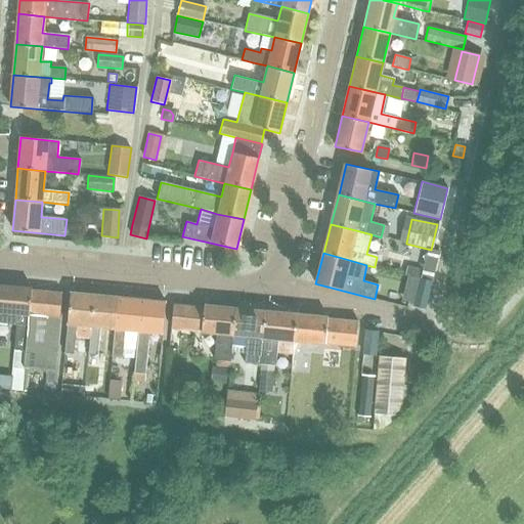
[(408,263),(405,274),(420,277),(423,267),(408,263)]
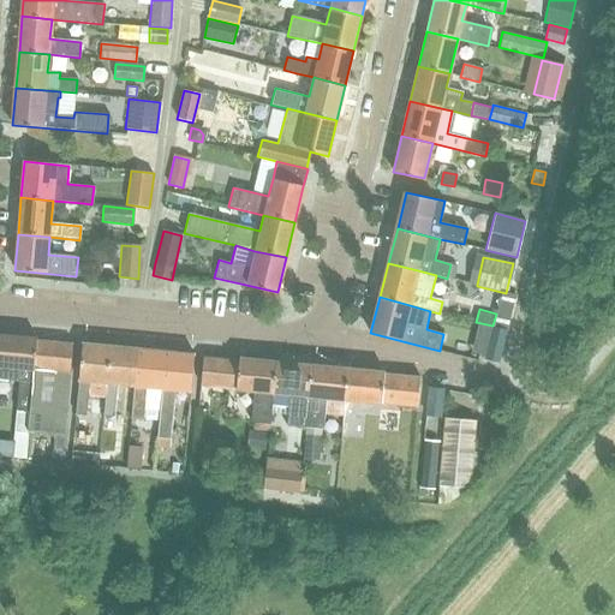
[(484,358),(499,362),(506,329),(493,326),(484,358)]
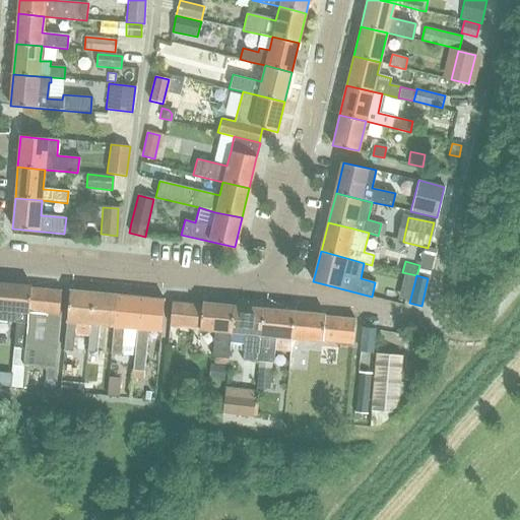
[(0,320),(6,321),(15,322),(14,341),(11,367),(22,368),(25,342),(30,287),(30,286),(0,282),(0,320)]
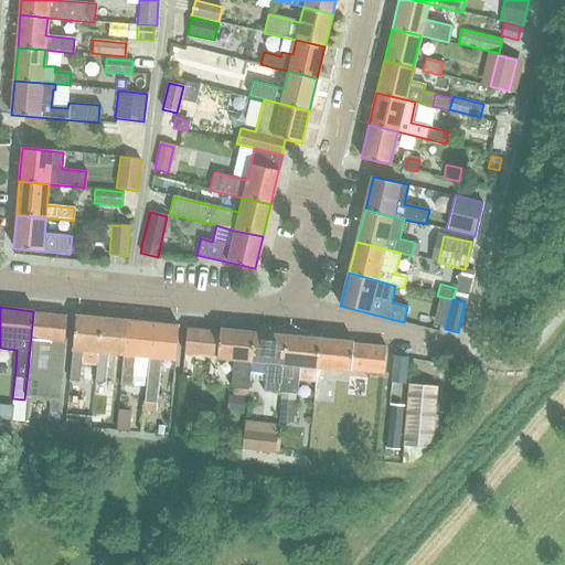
[(28,372),(24,400),(57,403),(66,316),(33,312),(28,372)]
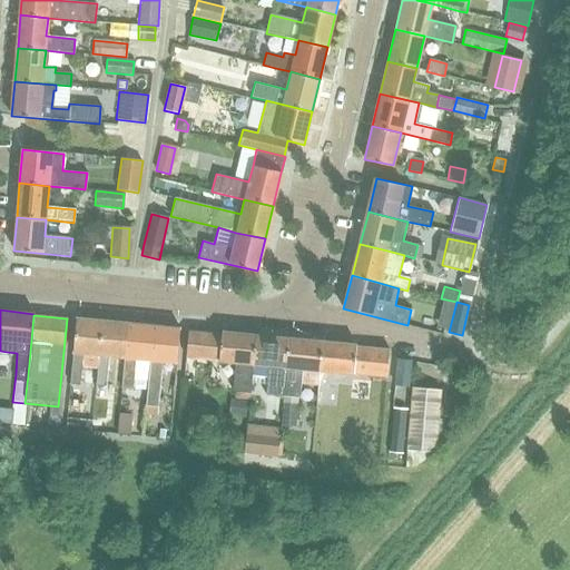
[(97,367),(101,320),(76,317),(69,384),(80,385),(82,366),(97,367)]
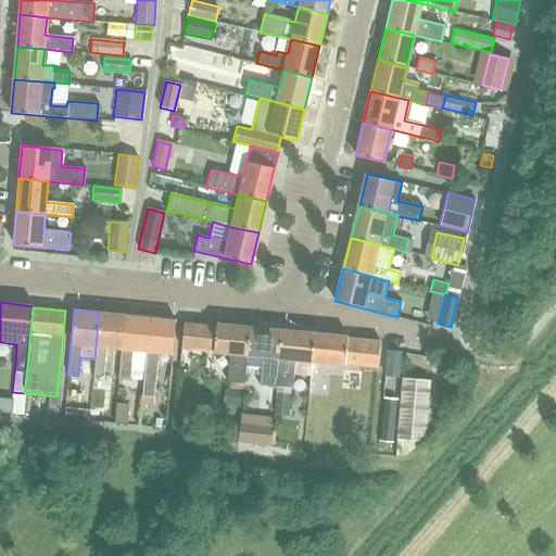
[(99,312),(95,358),(96,358),(93,376),(103,377),(106,349),(121,350),(124,315),(99,312)]
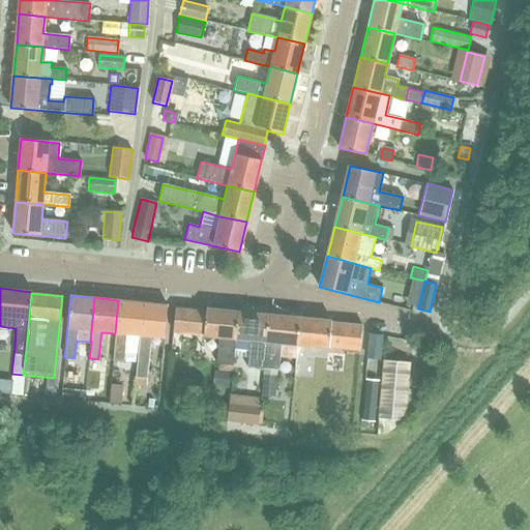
[(118,300),(115,333),(113,361),(123,362),(124,353),(137,354),(142,302),(118,300)]
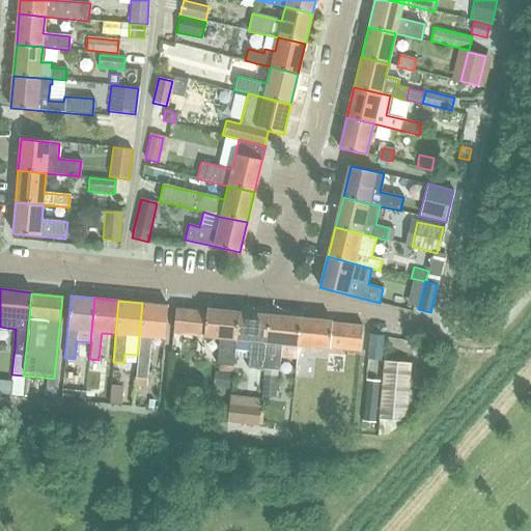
[(142,303),(137,355),(138,355),(136,376),(145,378),(147,378),(151,337),(163,338),(166,305),(142,303)]
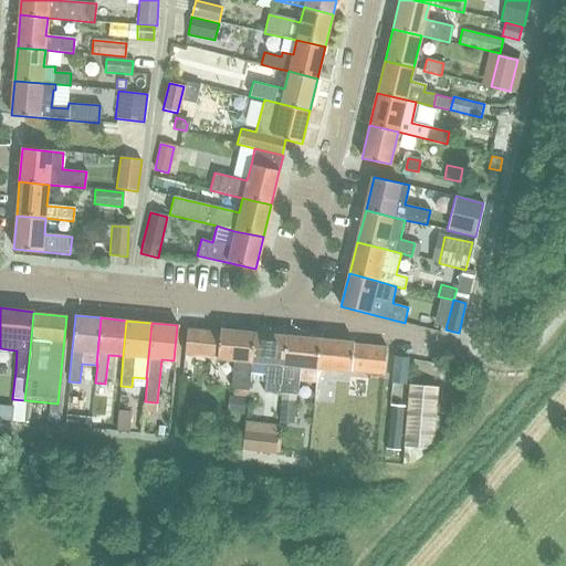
[(217,357),(219,332),(186,328),(184,354),(217,357)]
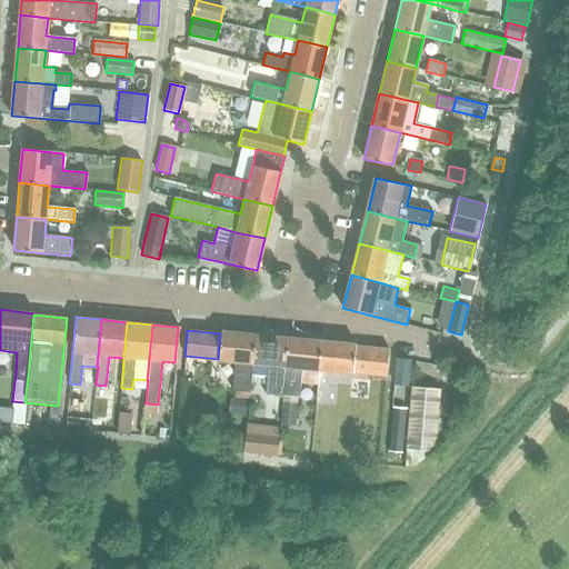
[(220,333),(218,359),(218,360),(235,361),(231,390),(249,391),(252,363),(255,333),(221,330),(220,333)]
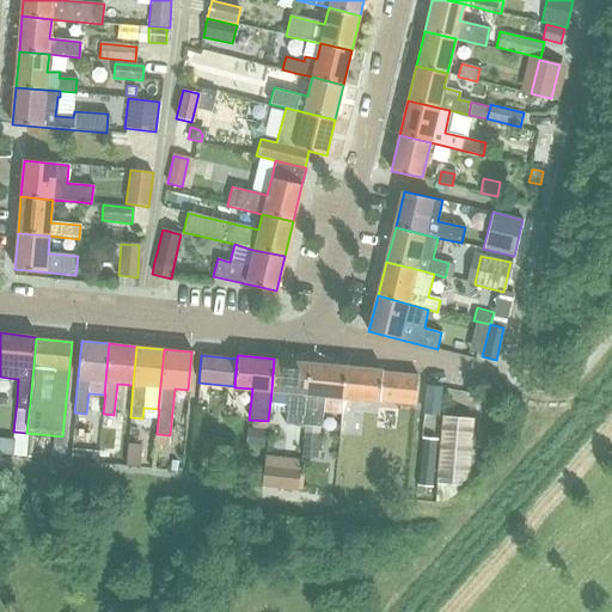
[(274,359),(271,391),(287,392),(286,404),(285,422),(304,424),(310,362),(274,359)]
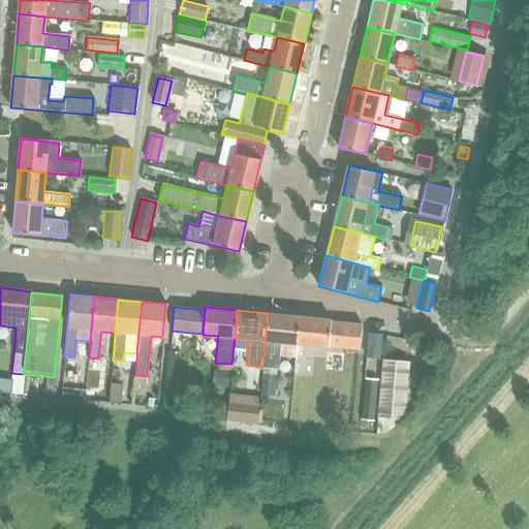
[(268,313),(262,367),(278,368),(279,355),(294,356),(297,344),(299,316),(268,313)]
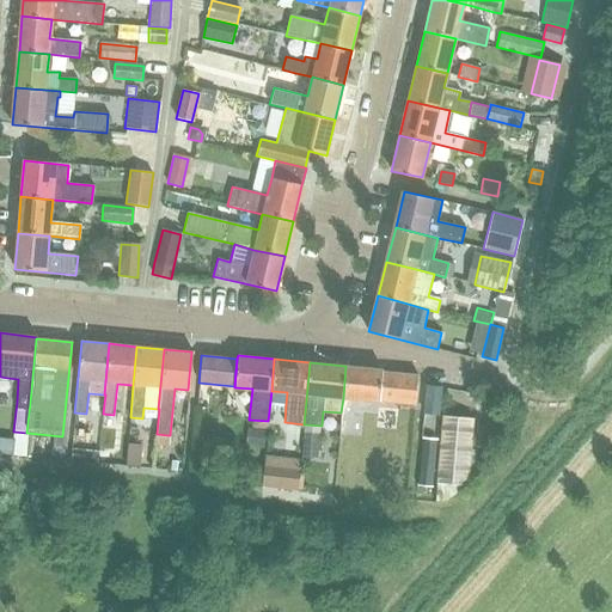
[(379,401),(381,372),(381,369),(346,366),(343,398),(379,401)]
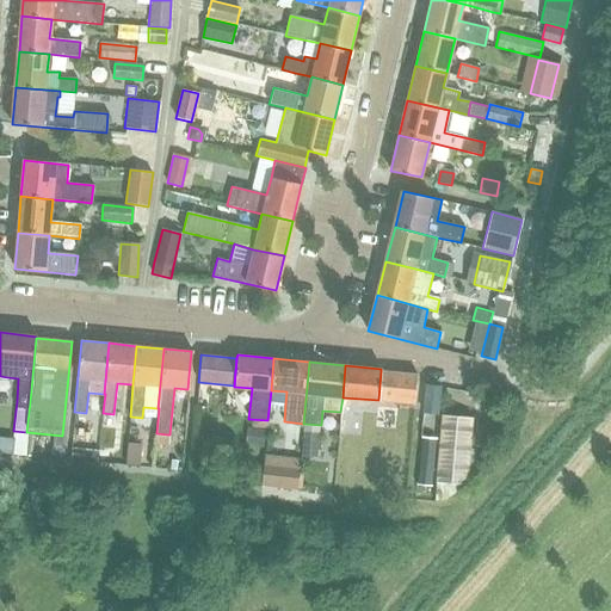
[(417,375),(381,371),(378,400),(413,402),(417,375)]
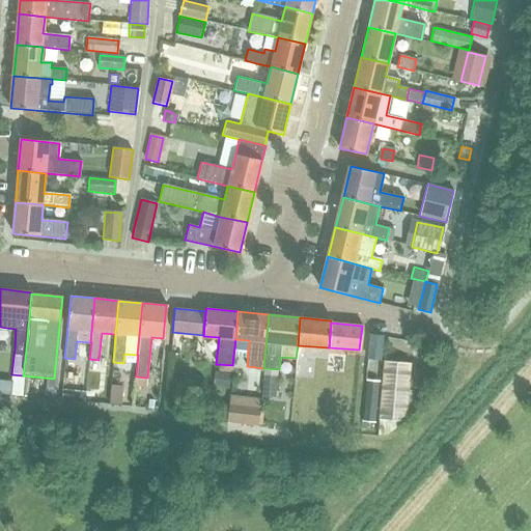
[(382,336),(369,335),(367,357),(380,358),(382,336)]
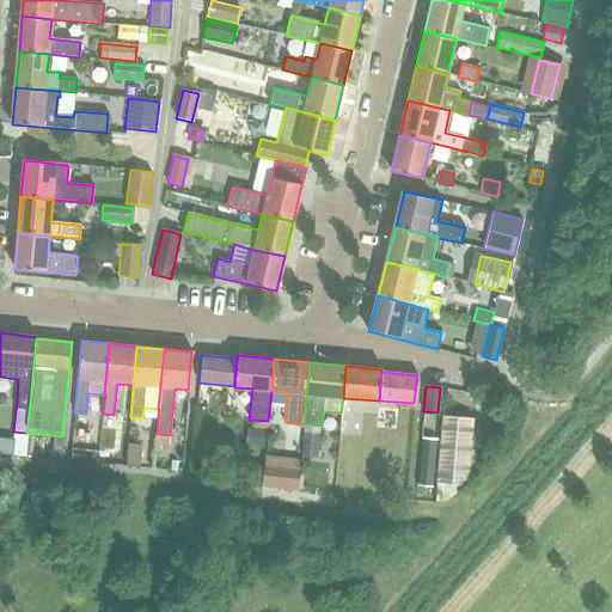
[(466,484),(473,417),(442,415),(436,481),(466,484)]
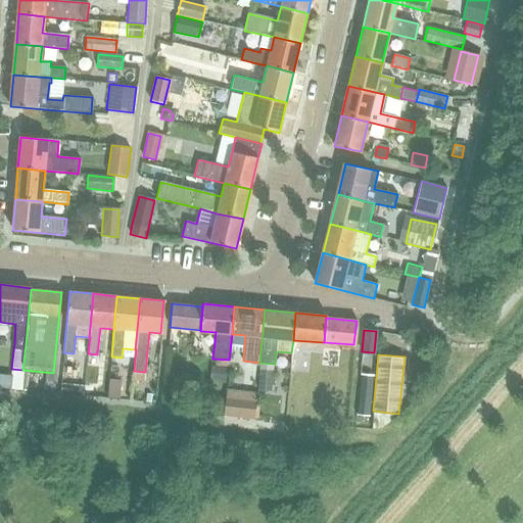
[(211,368),(210,379),(226,381),(227,369),(211,368)]
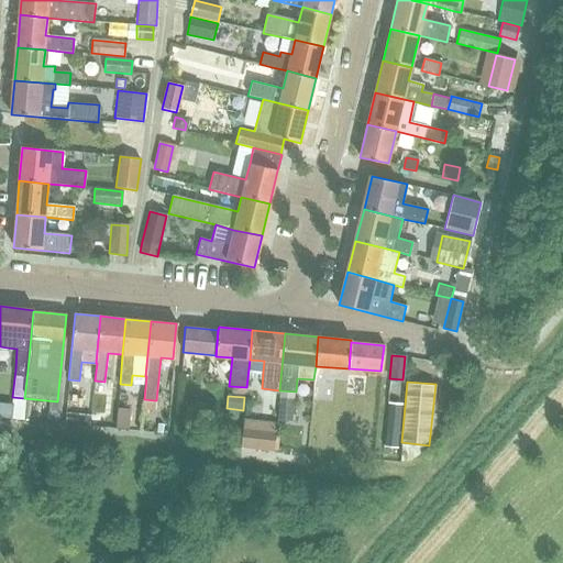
[(12,397),(10,419),(23,420),(24,398),(12,397)]
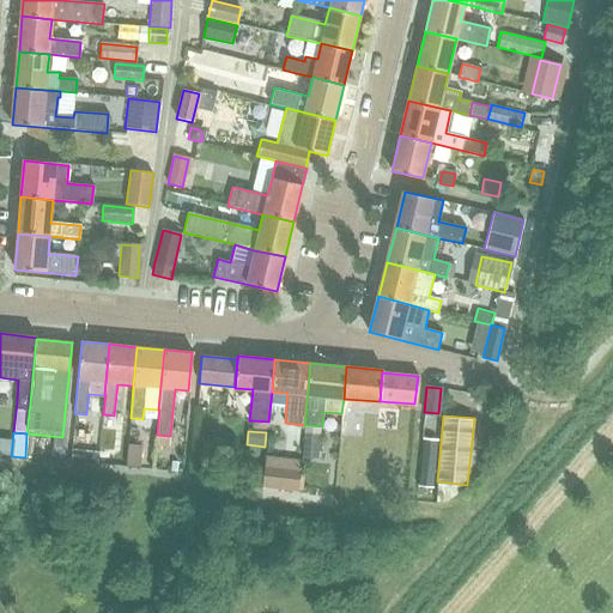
[(304,434),(302,457),(317,459),(320,435),(304,434)]
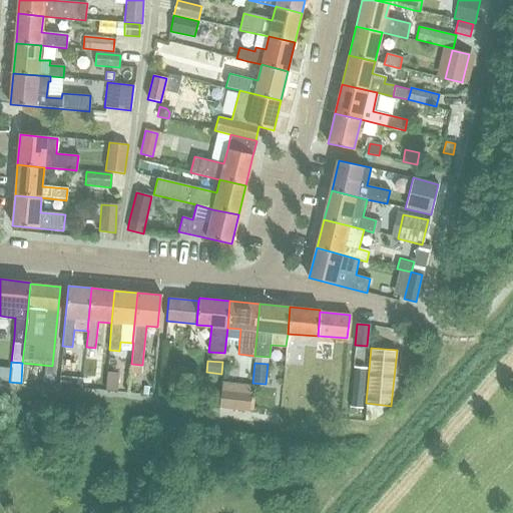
[(131,364),(130,372),(141,373),(142,365),(140,365),(131,364)]
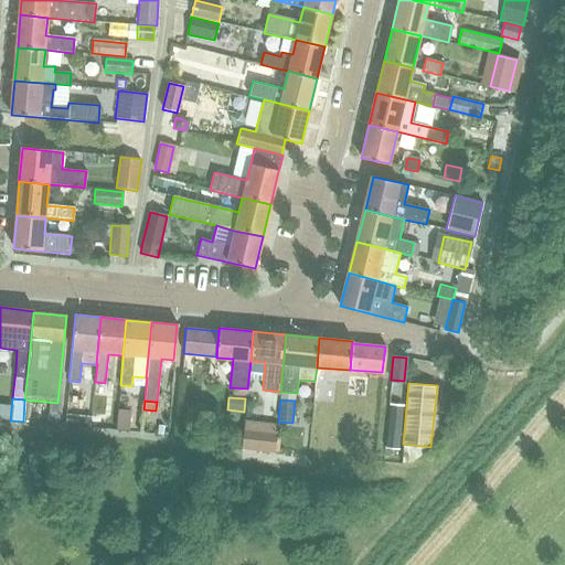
[(390,405),(385,448),(398,449),(403,406),(390,405)]
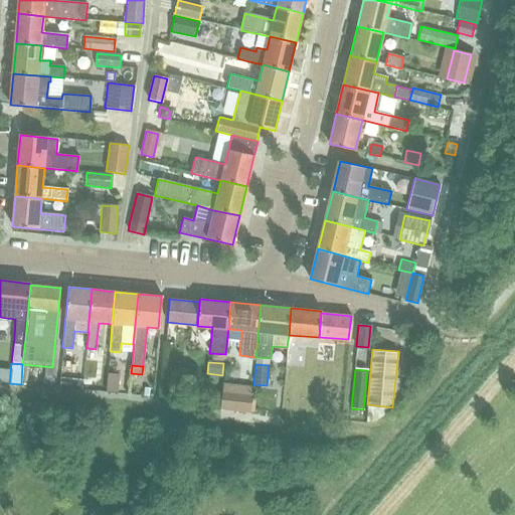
[(108,374),(107,382),(118,383),(119,375),(108,374)]
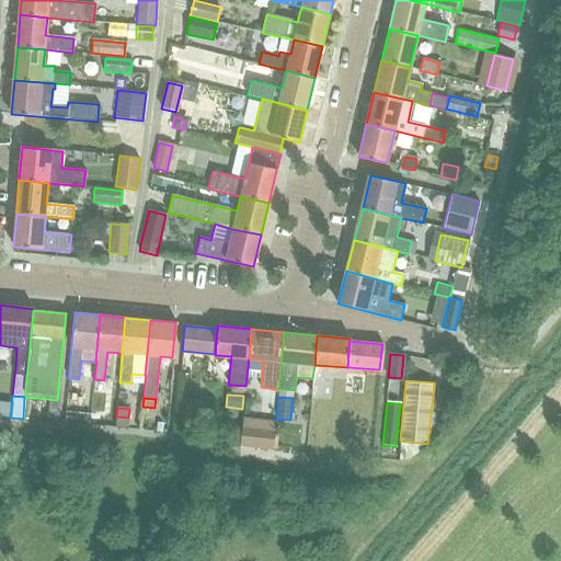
[(65,412),(64,423),(89,425),(90,414),(65,412)]
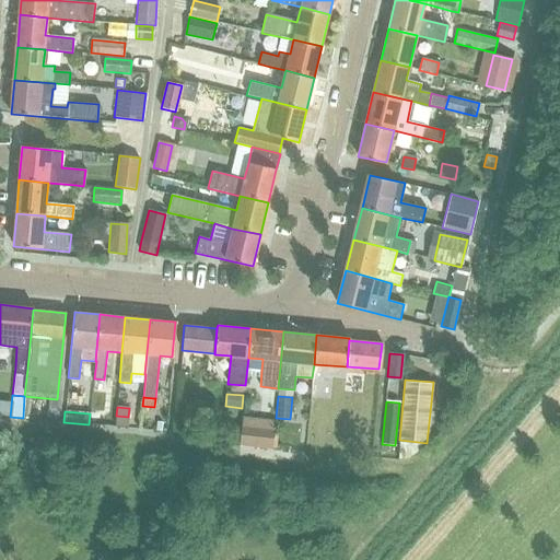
[(275,428),(242,424),(240,444),(272,447),(275,428)]
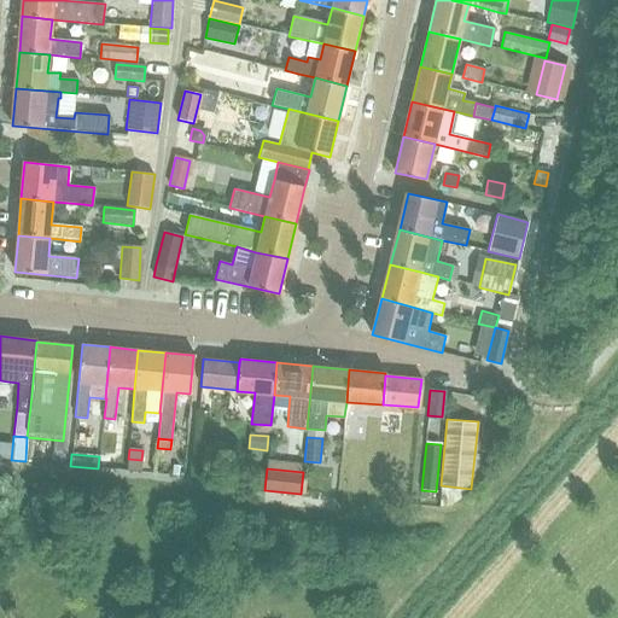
[(441,485),(439,506),(450,503),(471,489),(441,485)]
